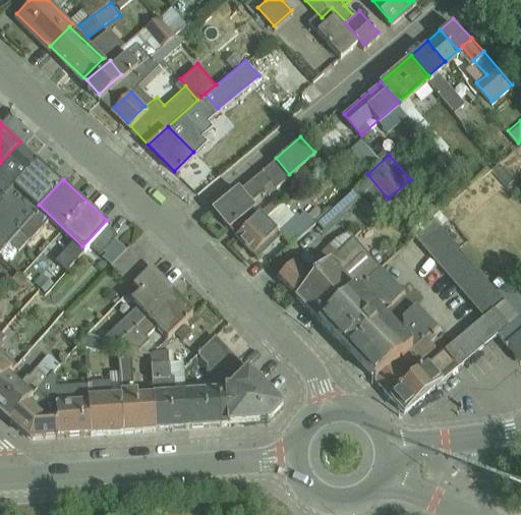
[(239,184),(213,206),(228,225),(254,203),(239,184)]
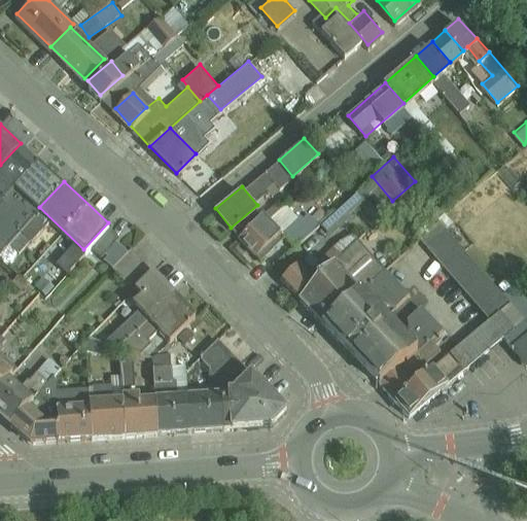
[(237,235),(254,253),(279,230),(261,211),(237,235)]
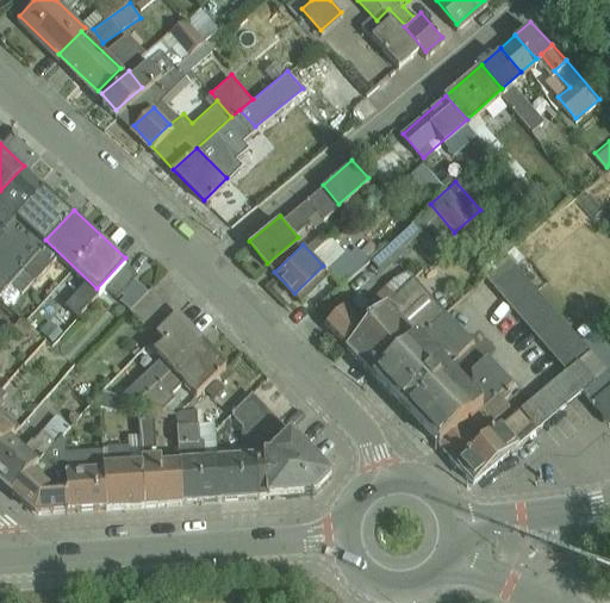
[(506,250),(484,269),(566,367),(590,348),(506,250)]
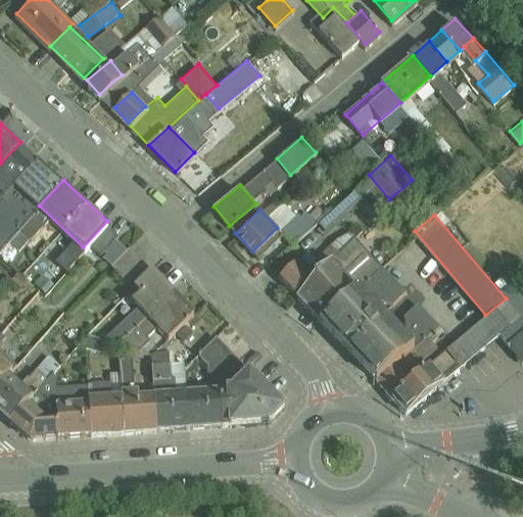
[(270,261),(286,248),(279,239),(263,250),(270,261)]
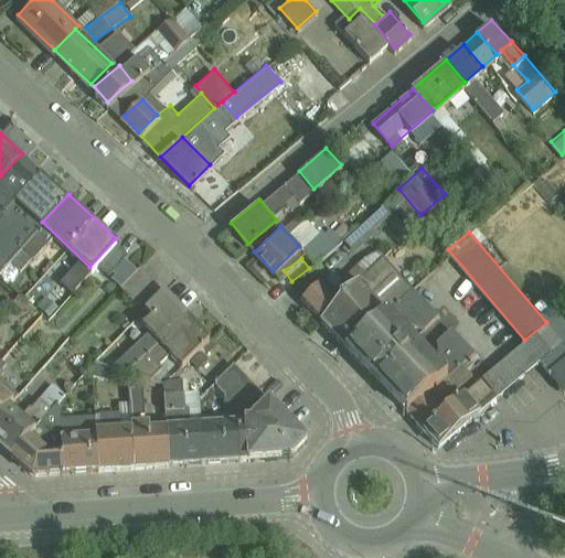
[(78,260),(60,277),(70,289),(88,271),(78,260)]
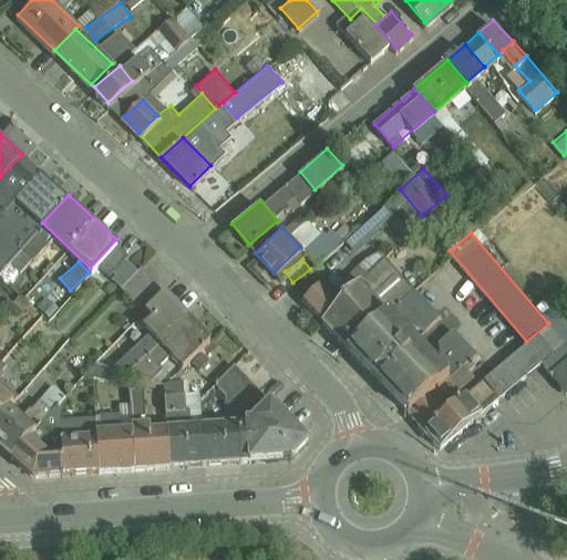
[(122,284),(146,310),(167,289),(143,265),(122,284)]
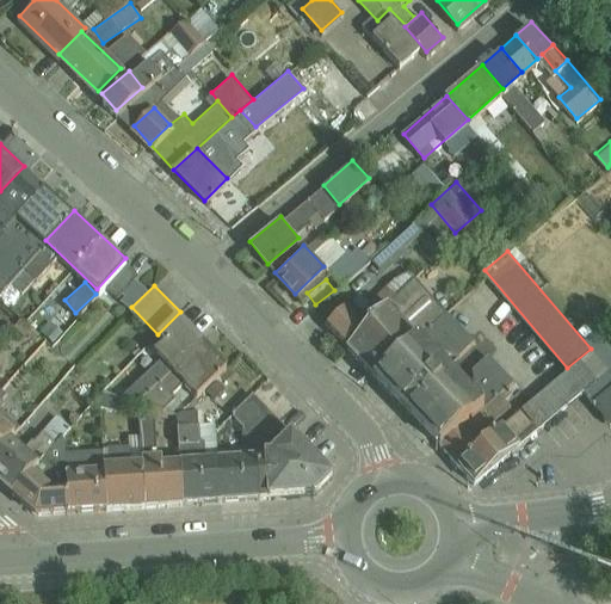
[(349,344),(376,371),(418,332),(392,303),(362,331),(349,344)]
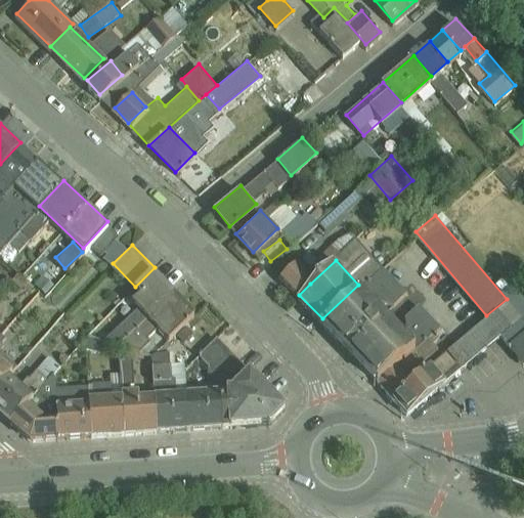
[(291,265),(279,276),(299,295),(310,284),(291,265)]
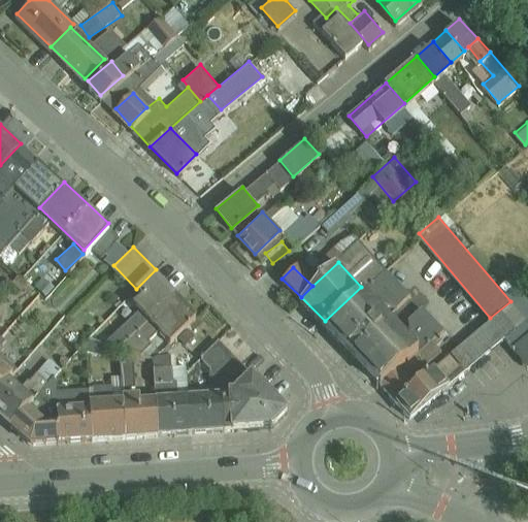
[(369,282),(395,307),(409,293),(385,267),(369,282)]
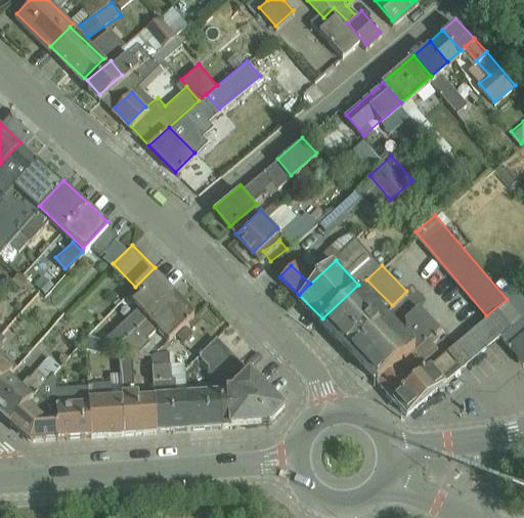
[(131,301),(168,338),(197,309),(155,267),(135,287),(140,292),(131,301)]
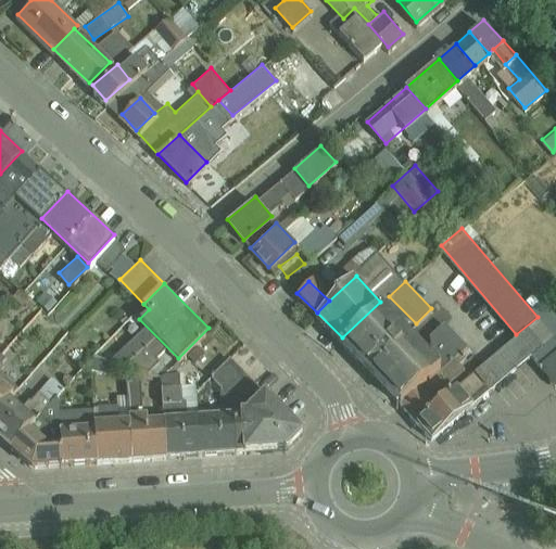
[(342,337),(401,400),(411,391),(440,365),(380,302),(342,337)]
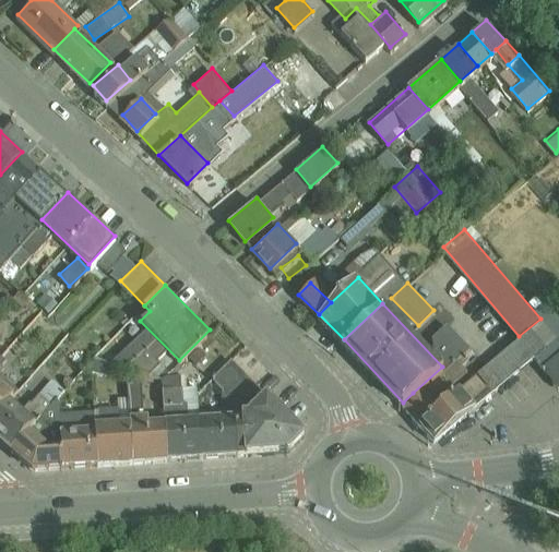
[(519,336),(427,409),(416,419),(433,436),(555,336),(540,319),(519,336)]
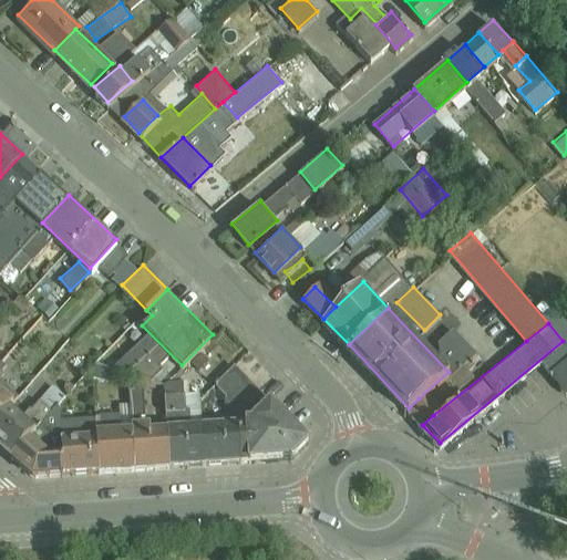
[(236,362),(215,382),(226,391),(226,420),(247,418),(269,394),(236,362)]
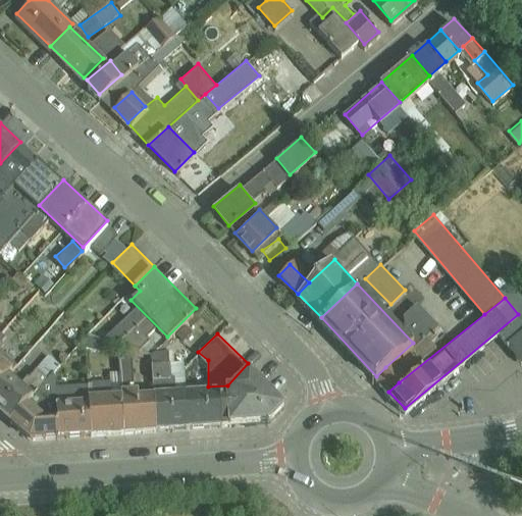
[(172,382),(172,350),(152,350),(152,382),(172,382)]
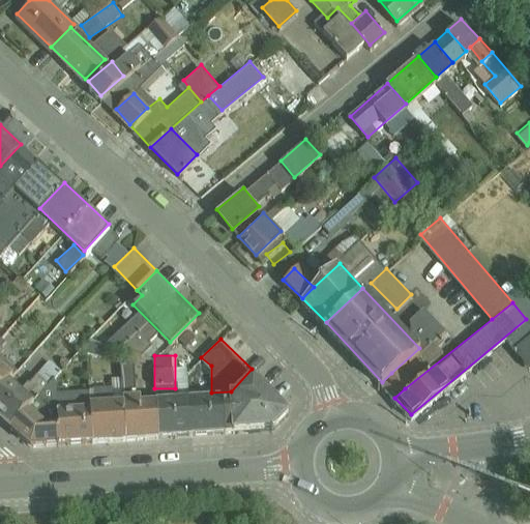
[(0,389),(10,379),(16,374),(0,359),(0,389)]
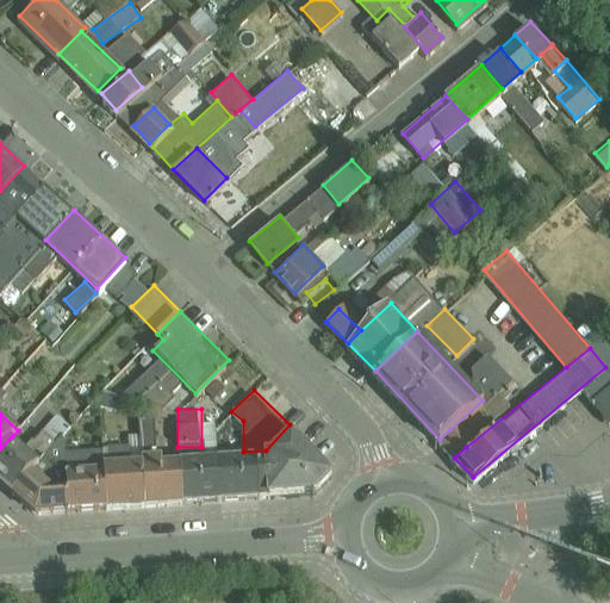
[(290,424),(266,451),(268,491),(316,489),(331,471),(290,424)]
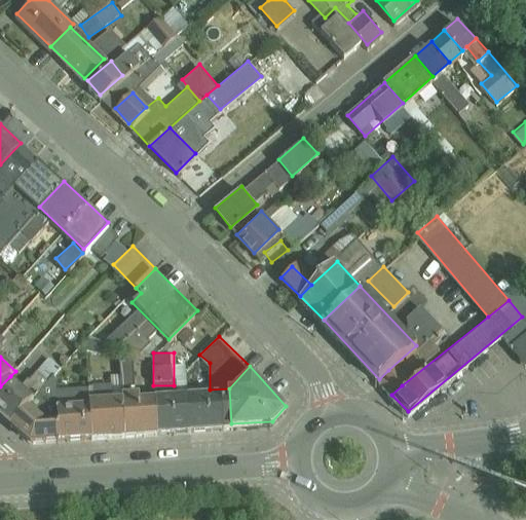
[(388,370),(379,379),(391,395),(402,385),(388,370)]
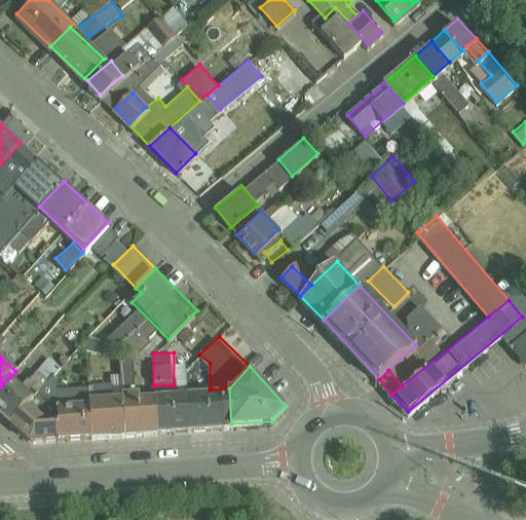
[(0,386),(0,414),(8,422),(28,402),(32,398),(10,376),(0,386)]
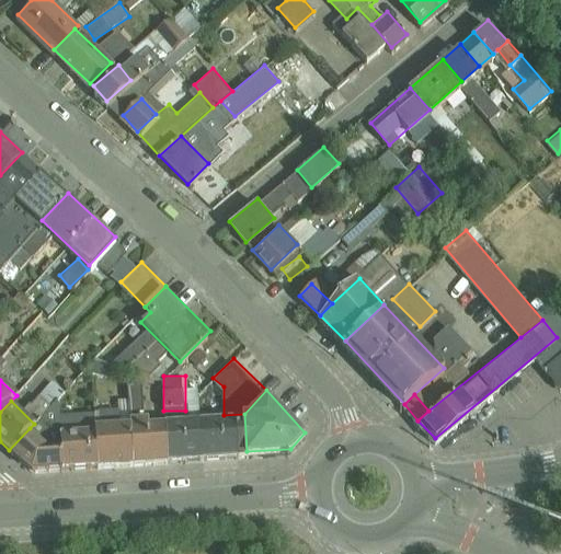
[(224,415),(203,417),(205,453),(247,451),(244,414),(224,415)]
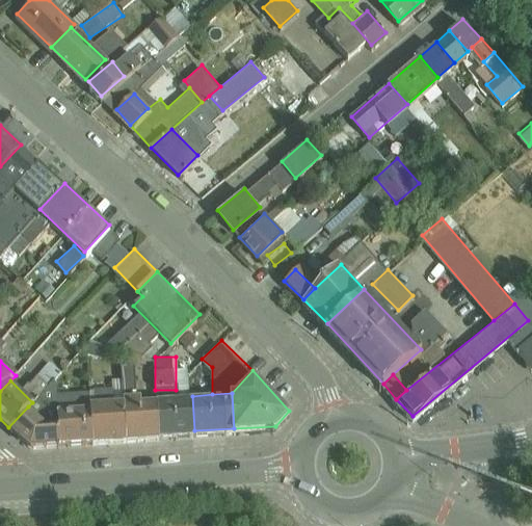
[(194,430),(192,396),(158,398),(161,434),(194,430)]
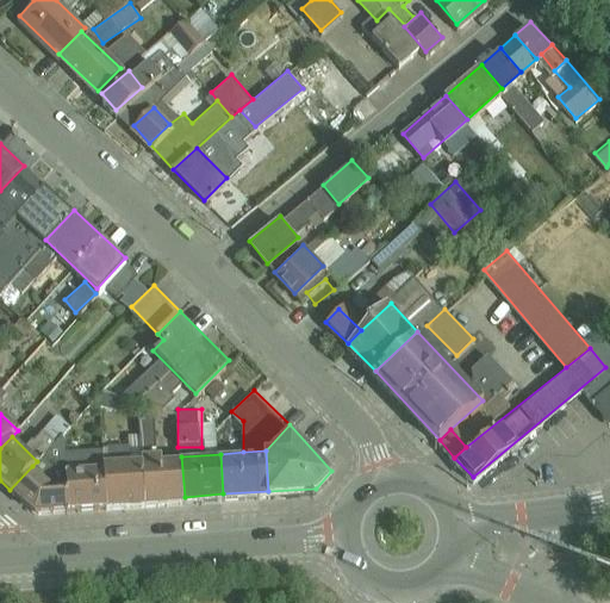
[(181,457),(142,460),(145,501),(185,497),(181,457)]
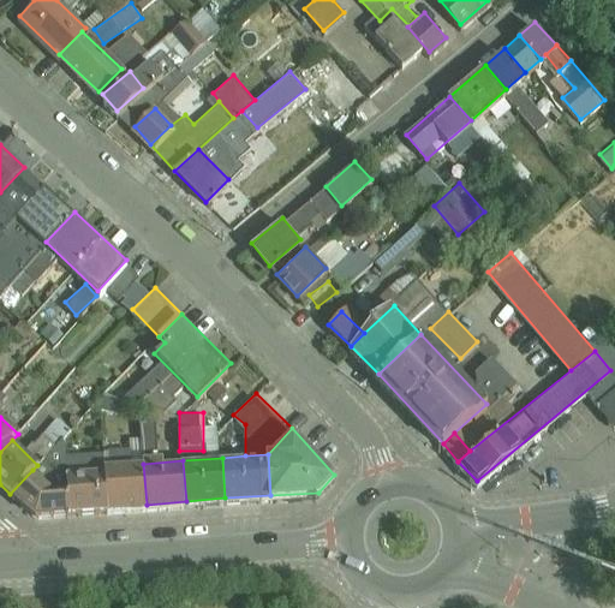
[(143,464),(105,468),(108,508),(147,505),(143,464)]
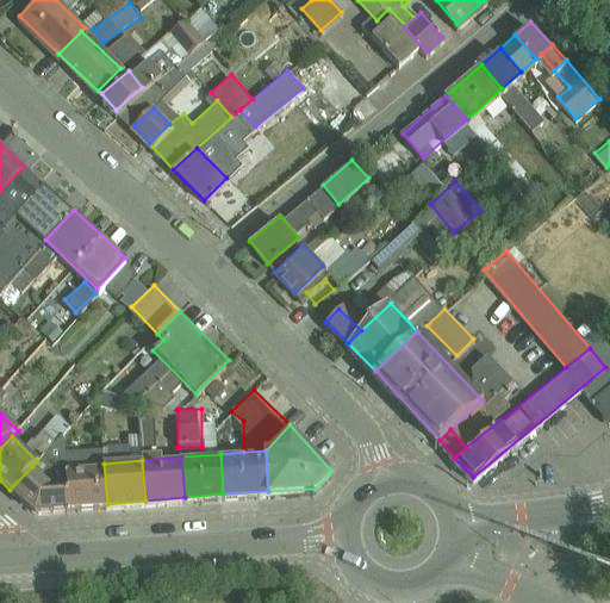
[(104,464),(66,466),(67,477),(69,507),(107,504),(104,464)]
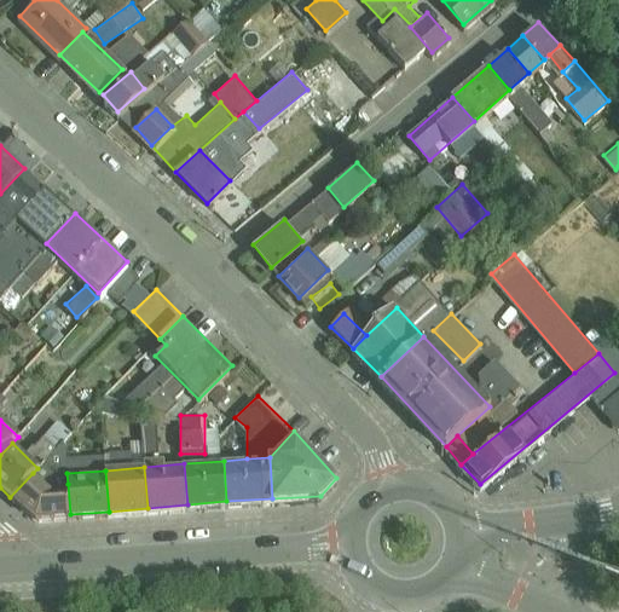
[(35,517),(70,514),(68,484),(44,485),(33,473),(10,497),(35,517)]
